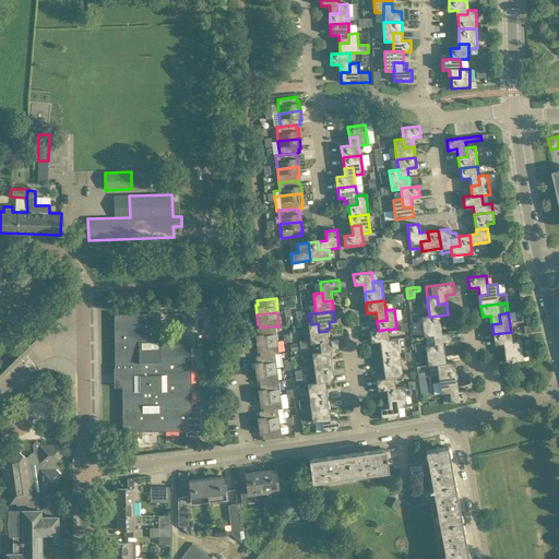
[(191,341),(161,342),(161,313),(115,314),(115,368),(118,368),(118,380),(125,380),(125,385),(122,385),(123,431),(186,430),(186,436),(187,436),(187,411),(185,411),(185,404),(192,404),(191,341)]
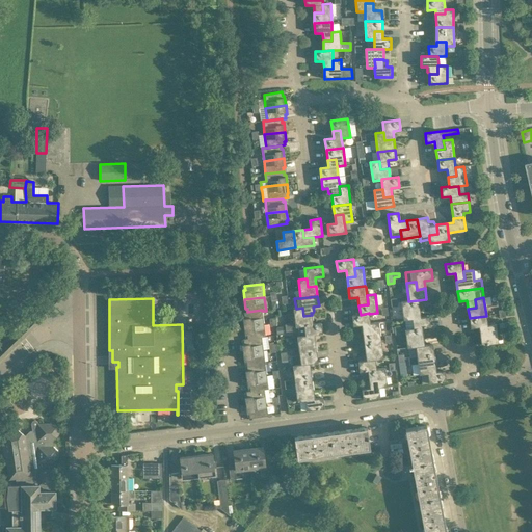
[(420,310),(418,300),(408,301),(408,300),(401,301),(403,320),(411,319),(410,311),(420,310)]
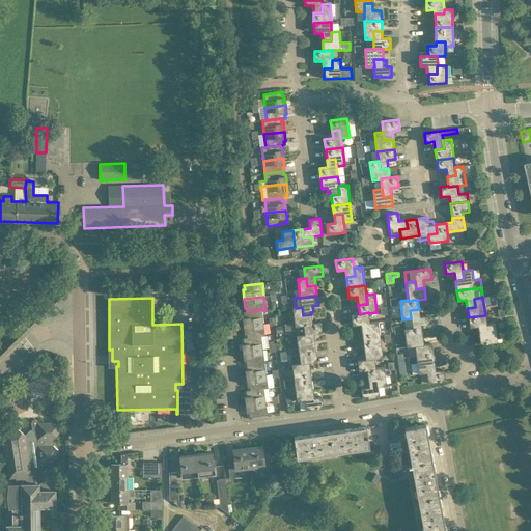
[(312,324),(311,314),(303,315),(302,307),(296,308),(292,308),(295,327),(298,326),(303,326),(303,325),(312,324)]
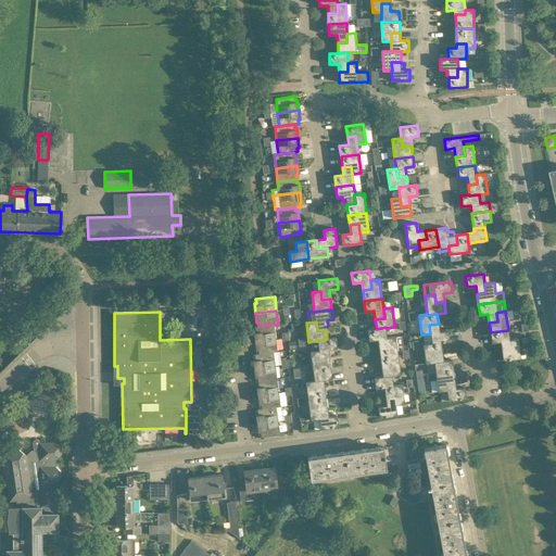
[(274,324),(258,326),(254,326),(255,330),(253,330),(254,340),(275,338),(274,325),(274,324)]
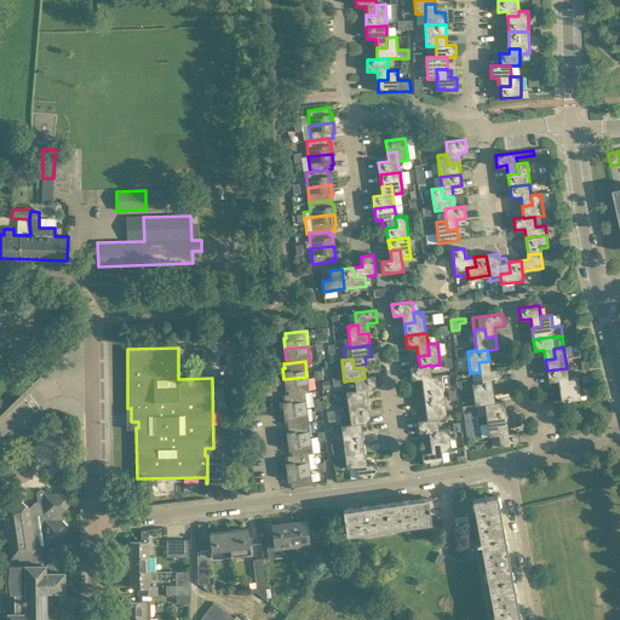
[(501,380),(500,369),(500,368),(491,369),(489,361),(478,362),(480,372),(481,383),(492,382),(501,380)]
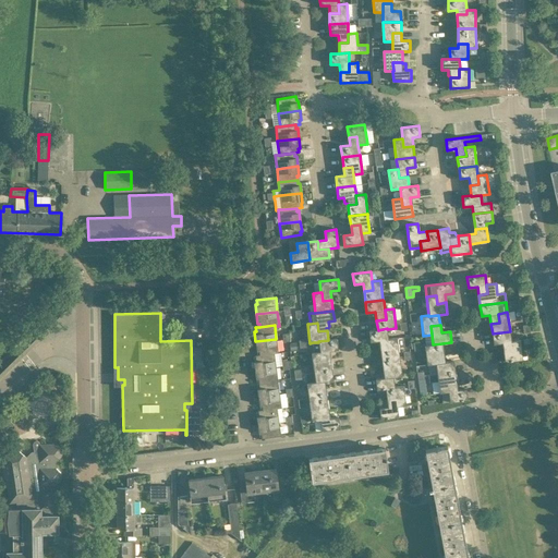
[(388,339),(387,329),(387,328),(378,330),(370,331),(371,342),(379,341),(380,349),(389,348),(388,339)]
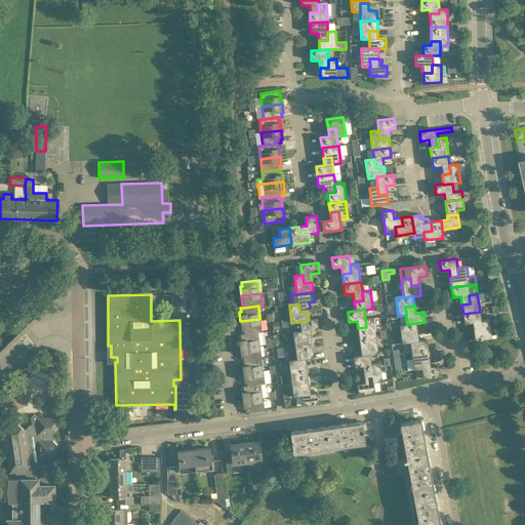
[(481,321),(480,312),(463,314),(463,316),(465,323),(473,322),(474,330),(482,329),(481,321)]
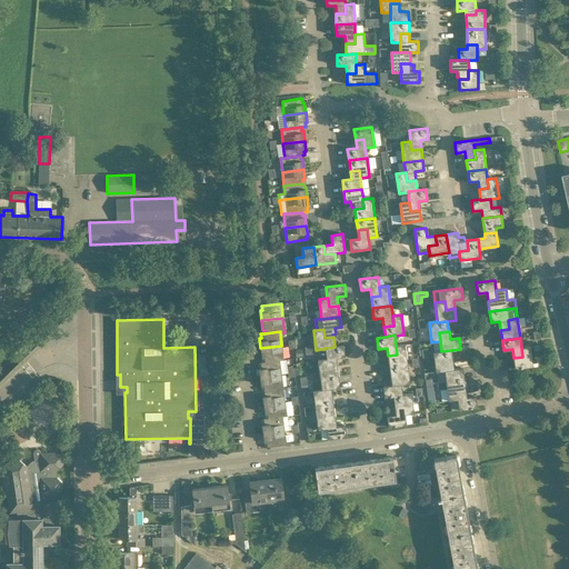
[(405,345),(396,346),(397,355),(388,356),(389,367),(408,363),(405,345)]
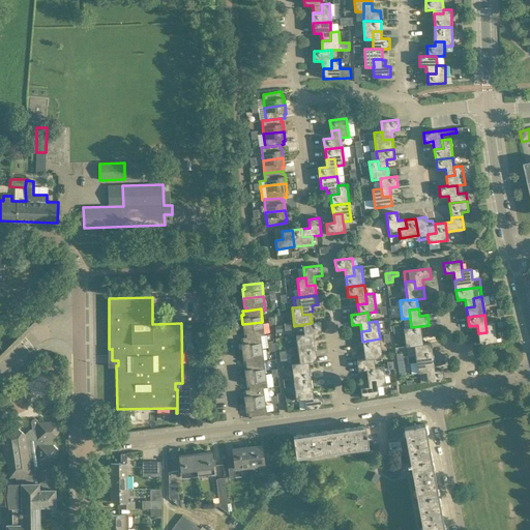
[(245,334),(246,336),(264,334),(262,322),(242,324),(243,334),(245,334)]
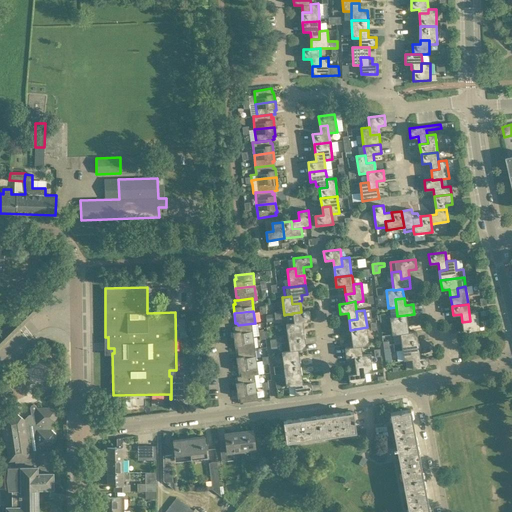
[(310,321),(309,311),(301,312),(292,313),(292,314),(287,314),(288,324),(294,323),(295,331),(303,329),(302,322),(310,321)]
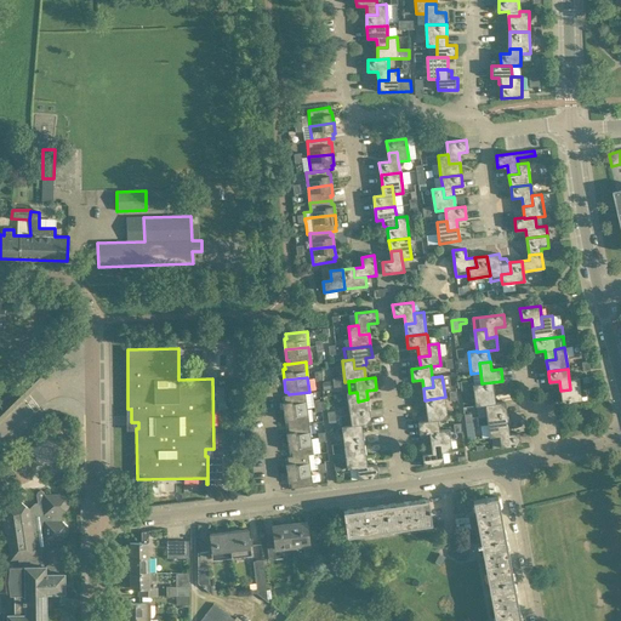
[(579,379),(569,380),(570,389),(560,391),(562,402),(581,399),(579,379)]
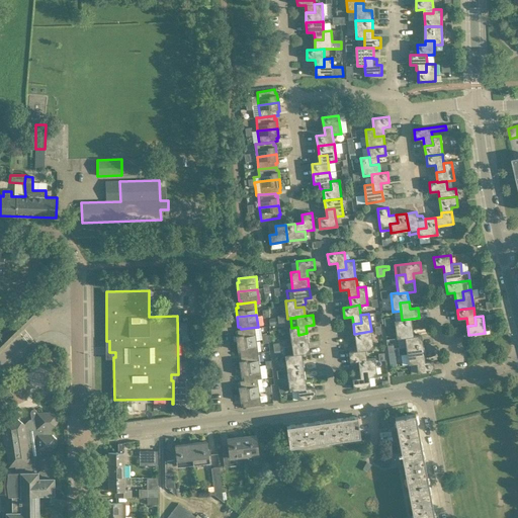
[(412,328),(411,319),(402,320),(394,321),(396,339),(404,338),(405,338),(404,330),(412,328)]
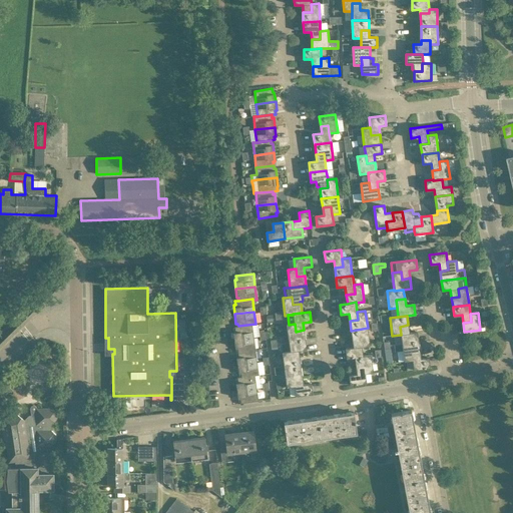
[(305,340),(304,330),(296,332),(295,324),(289,325),(287,325),(289,342),(305,340)]
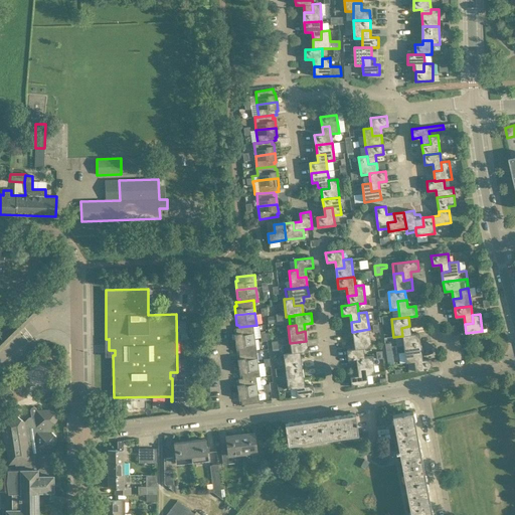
[(254,337),(252,326),(239,327),(235,328),(235,331),(233,332),(235,341),(254,338),(254,337)]
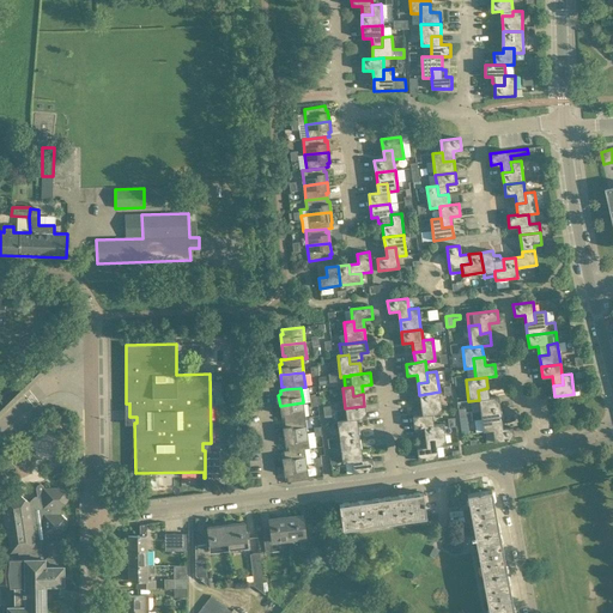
[(489,398),(487,388),(478,390),(479,400),(478,400),(480,410),(480,411),(501,408),(498,396),(489,398)]
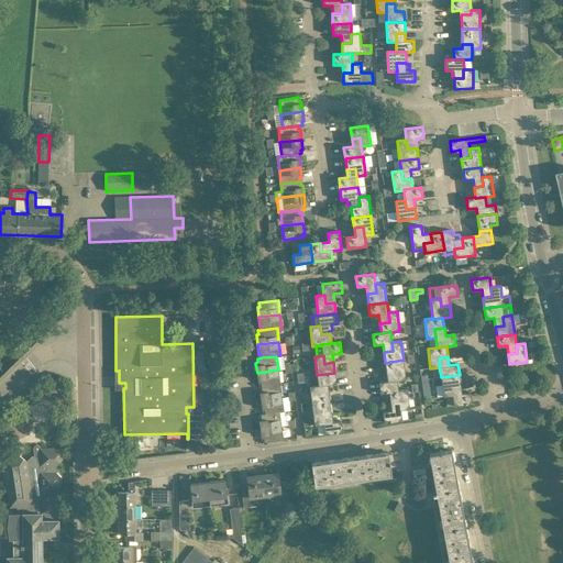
[(406,379),(404,360),(385,363),(387,373),(396,372),(397,381),(406,379)]
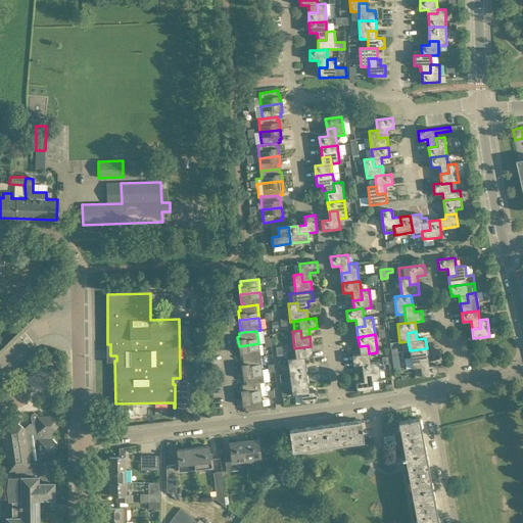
[(260,357),(258,343),(239,346),(240,355),(242,355),(242,359),(260,357)]
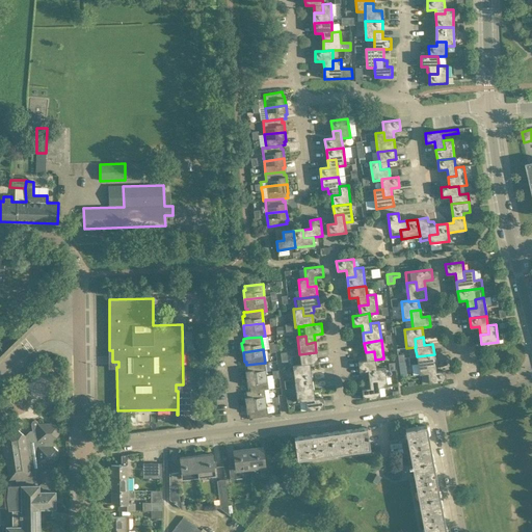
[(376,369),(375,360),(374,351),(366,352),(367,360),(357,361),(360,372),(368,371),(368,370),(376,369)]
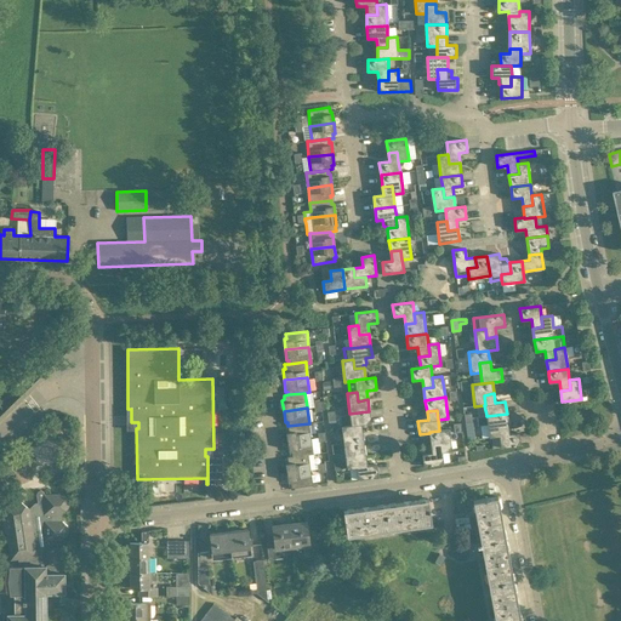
[(371,423),(369,411),(349,414),(340,416),(341,427),(352,426),(353,436),(363,434),(362,425),(371,423)]
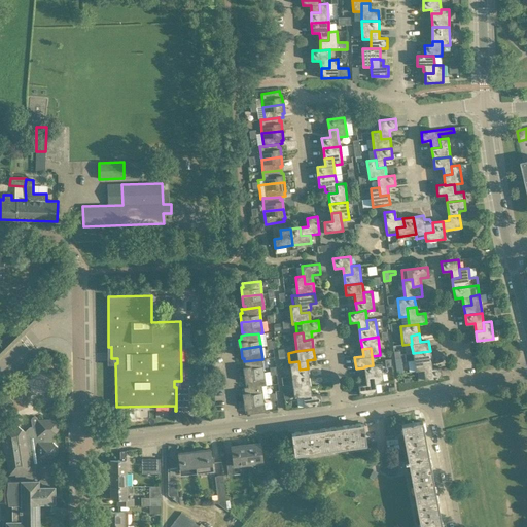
[(431,360),(430,351),(413,353),(413,352),(405,353),(406,361),(414,360),(415,371),(418,371),(423,370),(422,361),(431,360)]
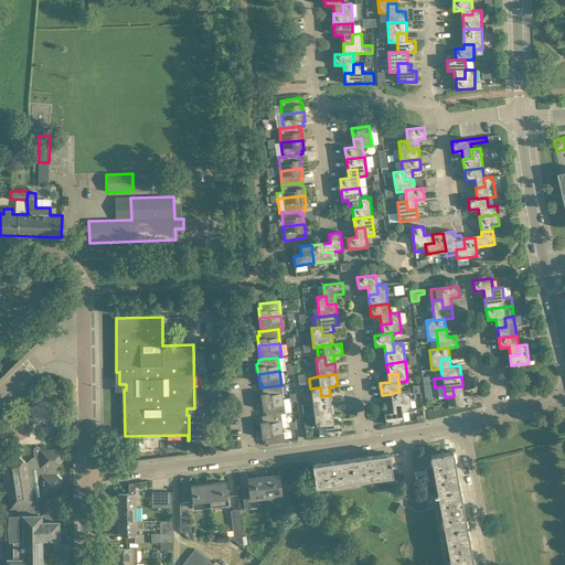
[(283,398),(281,385),(262,387),(263,391),(260,392),(262,402),(283,398)]
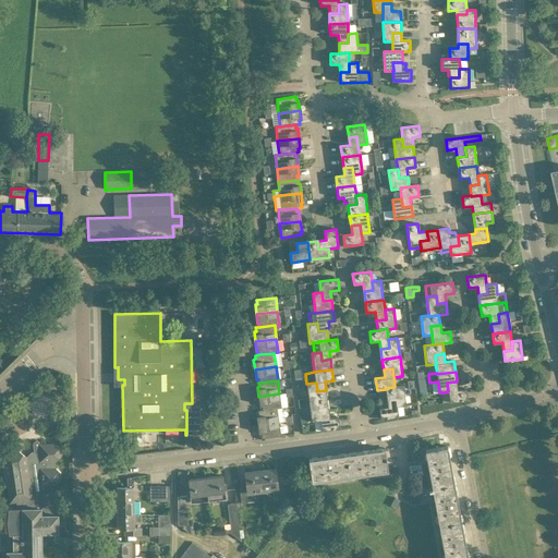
[(468,400),(466,389),(458,390),(457,381),(447,383),(448,391),(449,402),(468,400)]
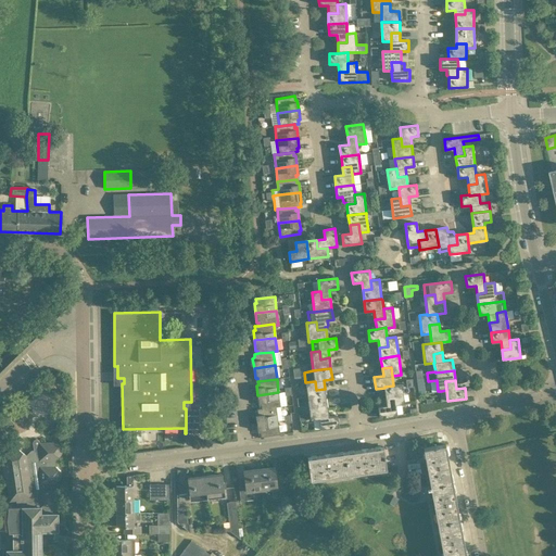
[(326,399),(325,389),(316,390),(315,381),(305,382),(308,401),(326,399)]
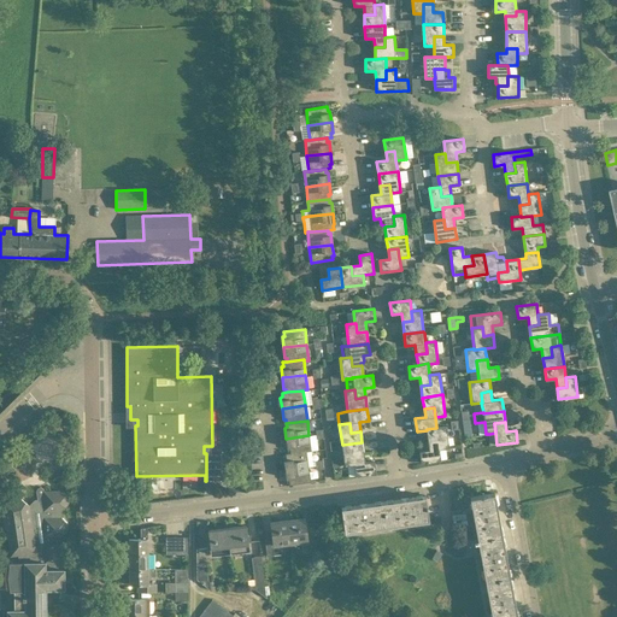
[(446,427),(436,428),(427,429),(427,430),(428,440),(439,439),(439,450),(440,448),(450,447),(446,427)]
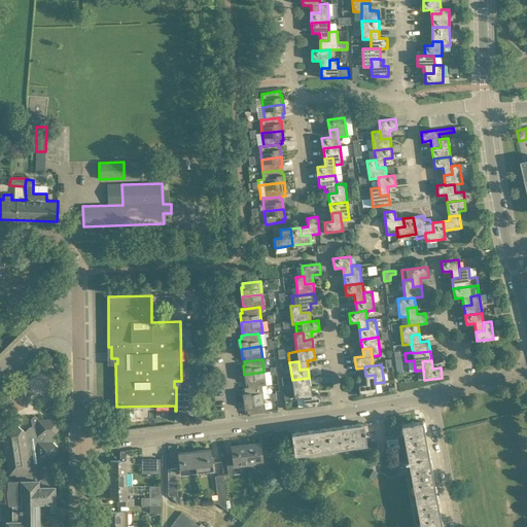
[(247,384),(247,387),(261,385),(261,386),(266,385),(264,372),(244,375),(245,384),(247,384)]
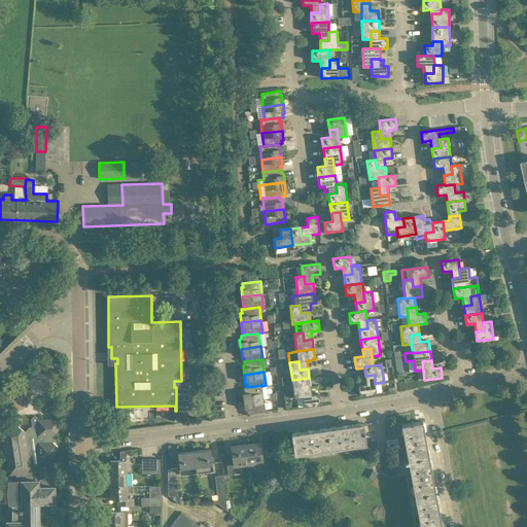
[(377,393),(376,383),(375,384),(375,375),(365,376),(366,384),(358,385),(360,395),(377,393)]
